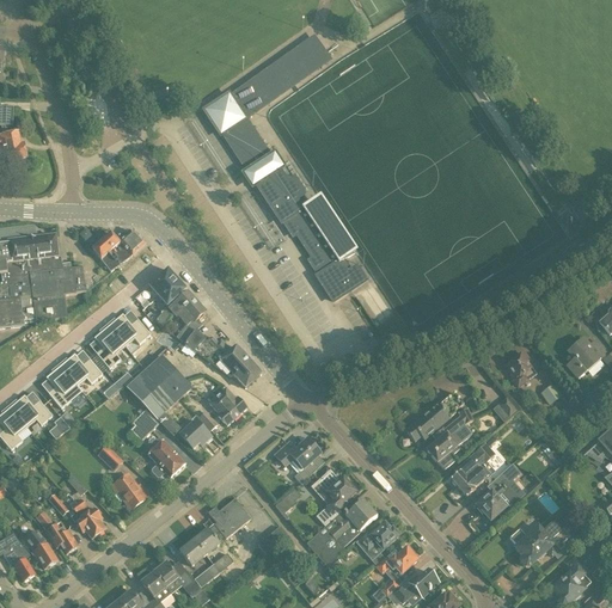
[(212,103),(203,109),(216,128),(220,133),(222,131),(243,163),(248,169),(242,172),(251,185),(255,183),(281,223),(282,222),(292,237),(295,233),(311,256),(307,258),(317,272),(314,274),(334,302),(368,278),(357,263),(349,268),(343,258),(356,250),(319,194),(313,198),(304,206),(298,197),(307,191),(295,173),(288,178),(281,166),(283,165),(274,151),(269,154),(255,133),(244,117),(244,116),(298,79),(319,63),(322,61),(316,53),(311,47),(306,41),(306,40),(298,47),(298,45),(279,60),(230,94),(228,92),(212,103)]
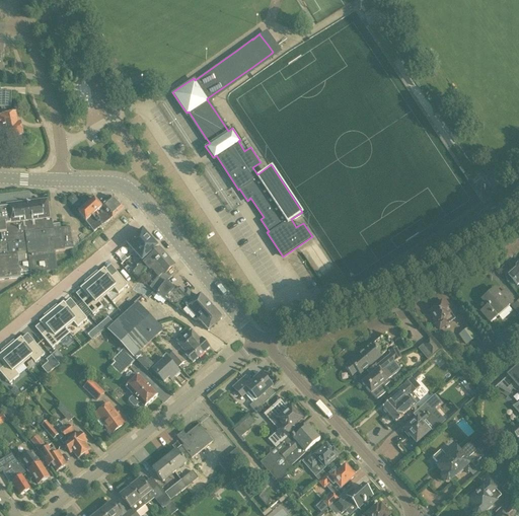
[(82,66),(88,64),(83,54),(78,57),(82,66)]
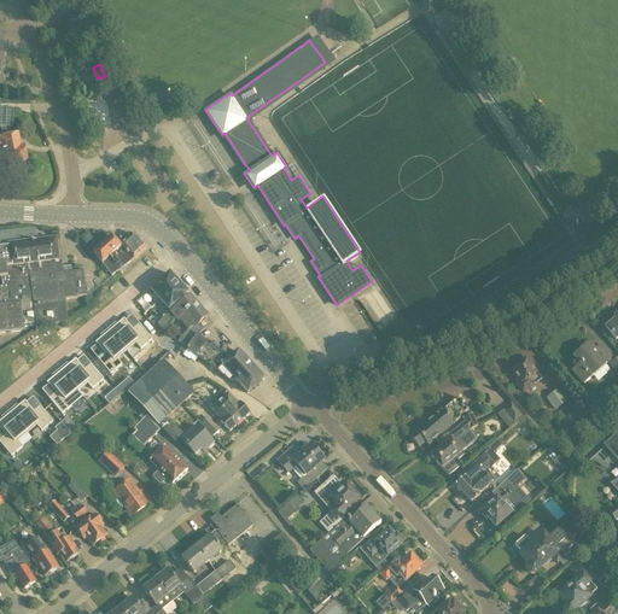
[(0,124),(1,124),(4,135),(0,135),(0,162),(3,162),(3,164),(15,162),(16,162),(17,164),(21,163),(22,161),(25,159),(23,146),(19,146),(17,135),(6,138),(5,126),(12,126),(13,107),(1,106),(0,103),(0,124)]
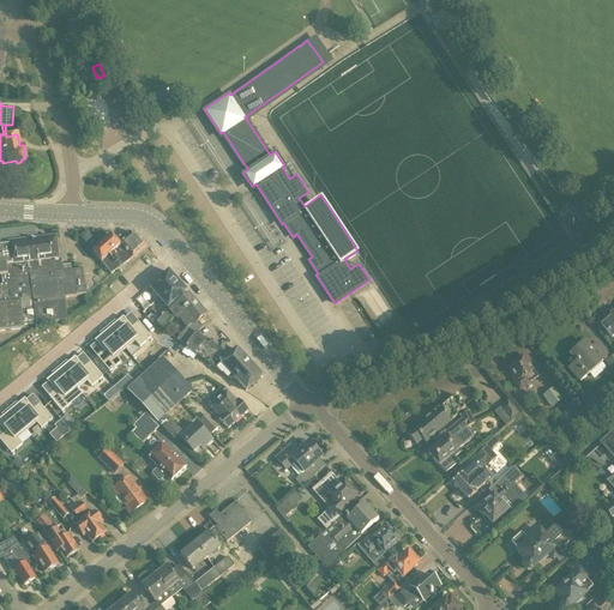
[(36,237),(35,230),(31,227),(0,229),(0,273),(1,273),(2,288),(0,288),(0,327),(24,325),(23,320),(34,319),(34,322),(67,318),(65,295),(77,294),(77,293),(86,291),(83,266),(62,269),(61,257),(58,258),(55,235),(36,237)]
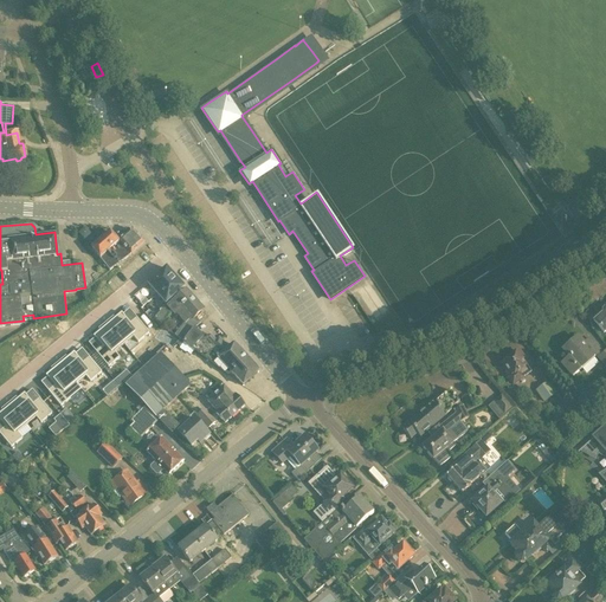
[(144,240),(134,228),(130,227),(118,239),(110,228),(92,245),(110,267),(137,246),(144,240)]
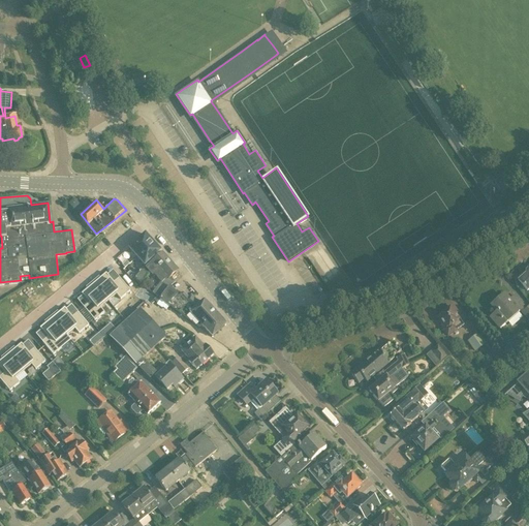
[(145,231),(129,246),(136,254),(153,240),(145,231)]
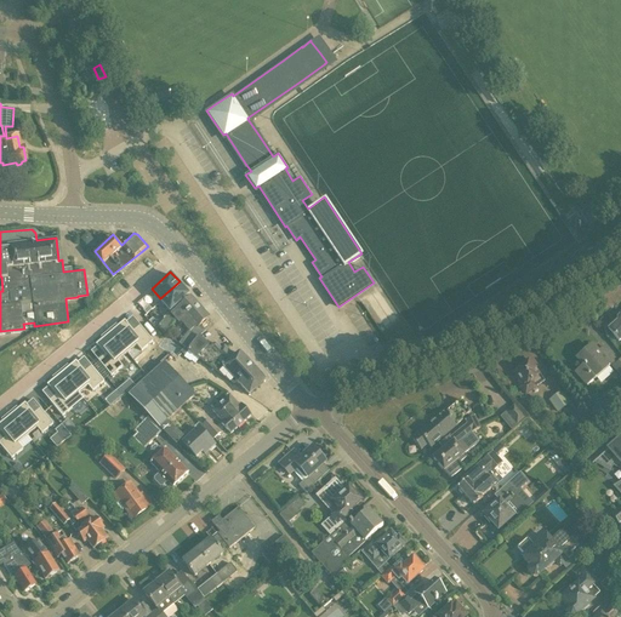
[(180,281),(160,298),(170,309),(188,292),(180,281)]
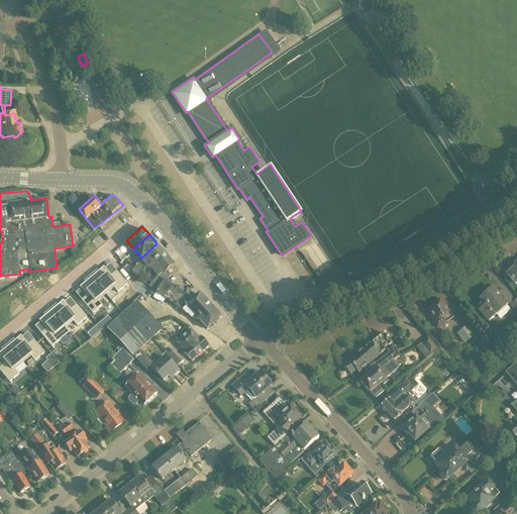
[(160,244),(142,260),(149,268),(150,266),(157,272),(158,273),(159,274),(163,270),(164,272),(167,269),(174,263),(175,262),(172,259),(160,244)]
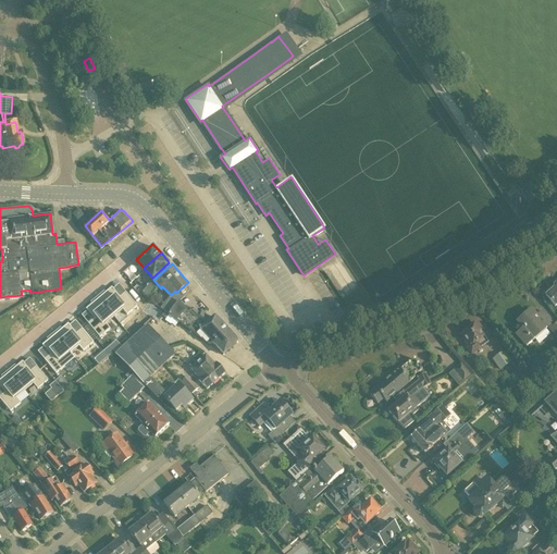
[(551,284),(542,292),(542,296),(547,302),(551,302),(552,300),(553,303),(551,305),(555,309),(556,307),(556,278),(553,282),(553,284),(551,284)]
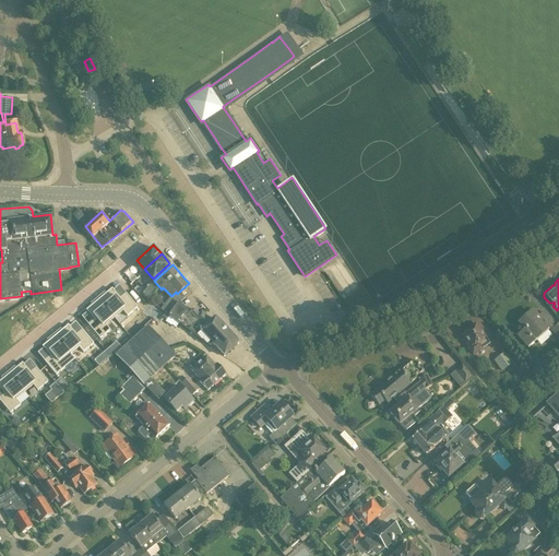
[(149,298),(156,288),(150,284),(141,293),(149,298)]
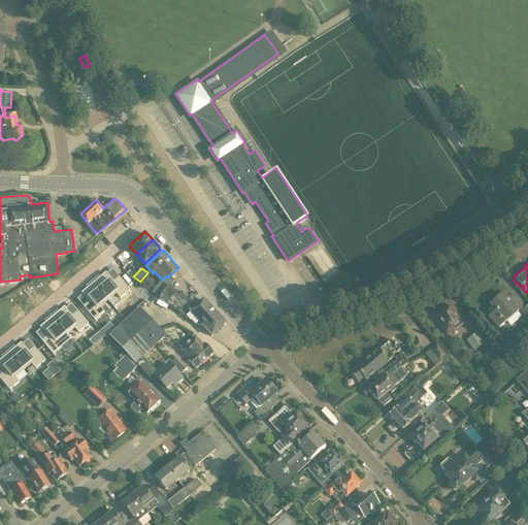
[(98,273),(92,279),(107,297),(116,291),(120,296),(129,288),(119,274),(113,279),(105,270),(99,274),(98,273)]
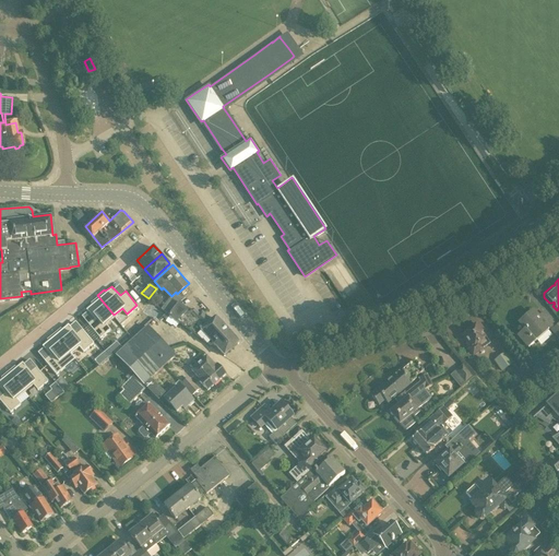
[(92,303),(85,307),(94,317),(87,322),(99,335),(109,327),(106,322),(114,315),(97,295),(91,300),(92,303)]
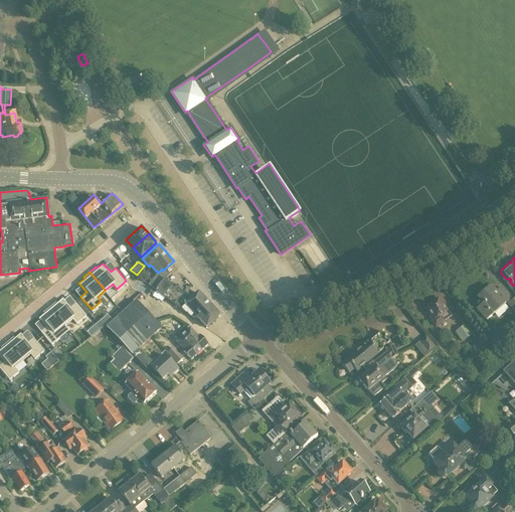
[(156,289),(163,279),(158,275),(157,276),(155,274),(148,283),(156,289)]
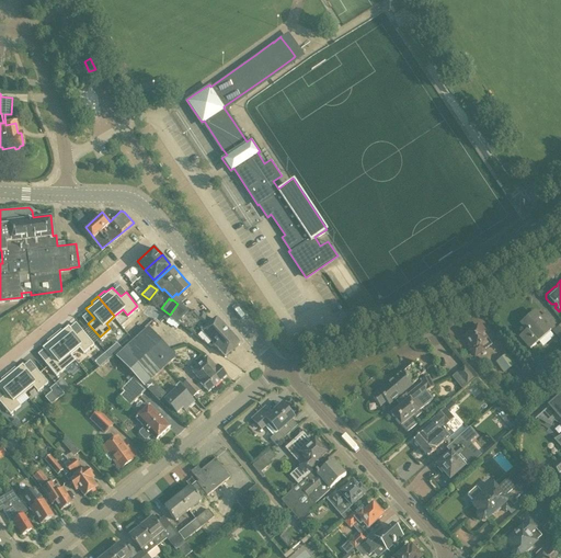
[(152,317),(153,315),(159,318),(165,312),(149,300),(142,310),(152,317)]
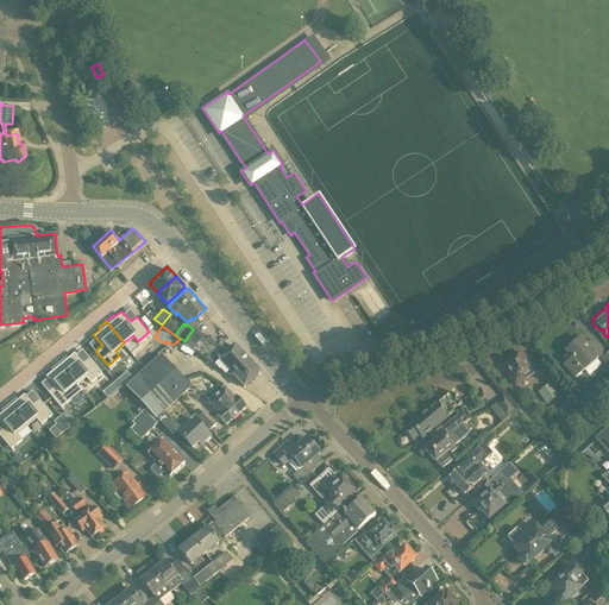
[(193,329),(184,341),(183,341),(193,348),(228,373),(231,372),(244,386),(259,371),(236,345),(231,350),(221,339),(218,341),(212,334),(208,338),(206,335),(205,336),(203,336),(194,328),(193,329)]
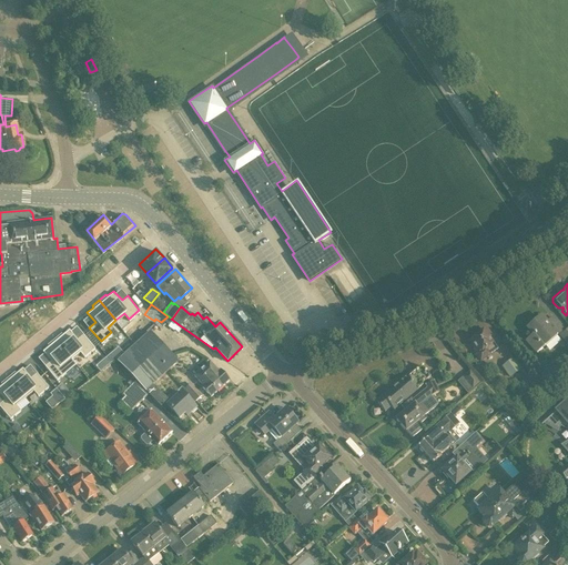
[(548,322),(539,313),(527,324),(533,331),(526,338),(537,350),(544,344),(563,328),(554,318),(548,322)]
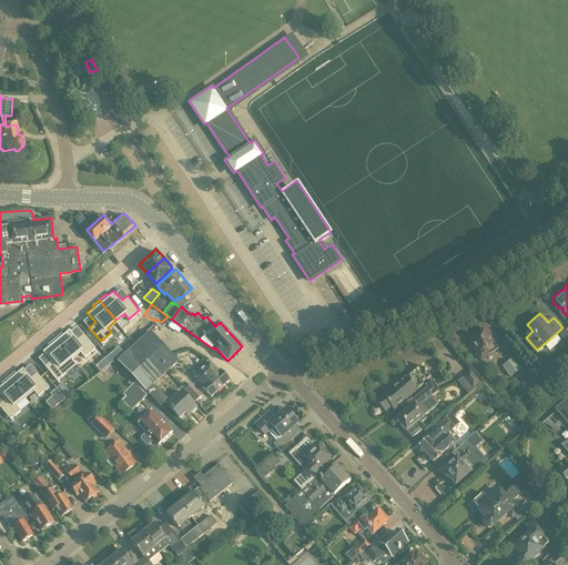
[(493,341),(489,335),(490,334),(486,328),(470,338),(478,350),(476,352),(480,357),(498,346),(494,340),(493,341)]
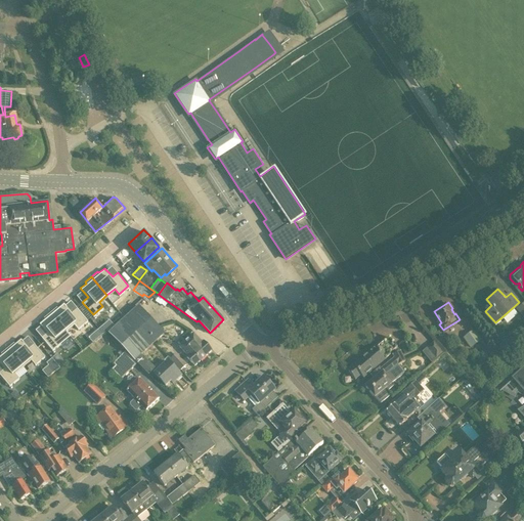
[(57,306),(51,311),(67,330),(75,323),(79,329),(88,320),(77,307),(72,311),(64,303),(58,307),(57,306)]
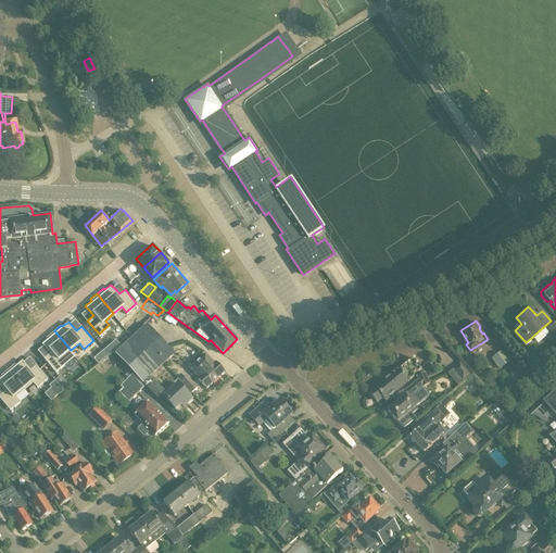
[(156,396),(161,391),(146,377),(174,352),(146,323),(115,351),(142,380),(156,396)]
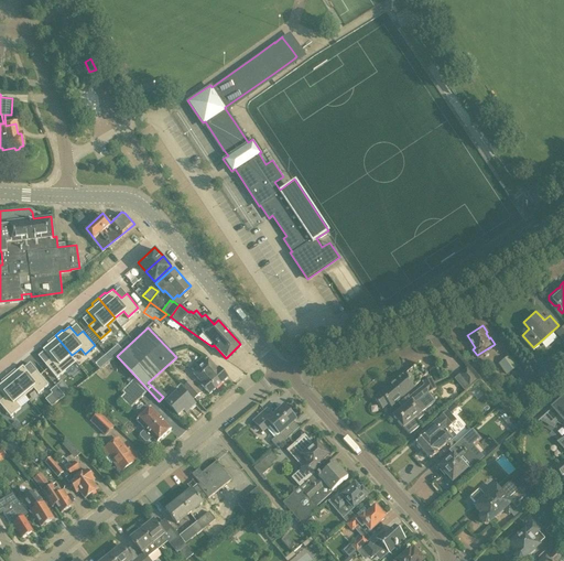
[(50,343),(43,347),(51,357),(45,363),(57,376),(67,368),(63,363),(72,355),(55,335),(49,341),(50,343)]
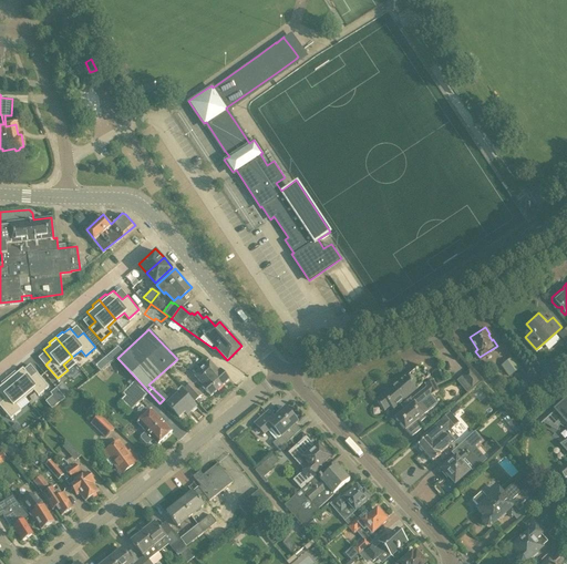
[(106,354),(111,359),(123,350),(117,345),(106,354)]
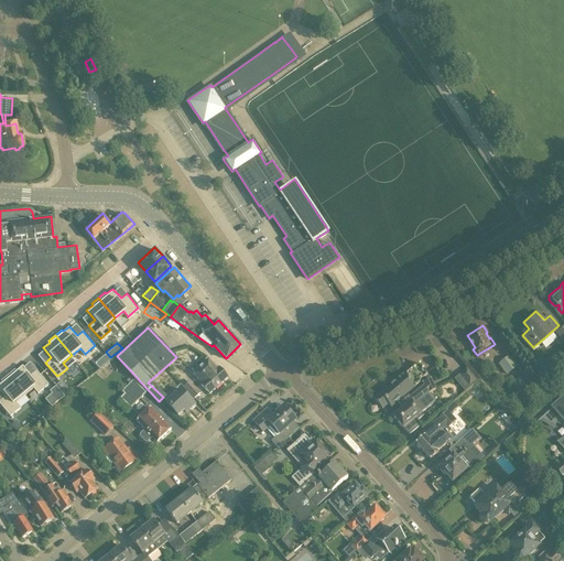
[(99,367),(110,357),(106,352),(95,362),(99,367)]
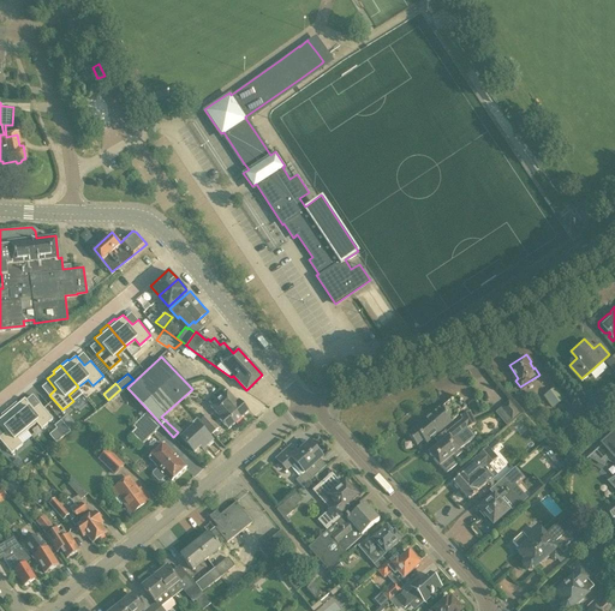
[(553,407),(565,397),(556,384),(543,393),(553,407)]
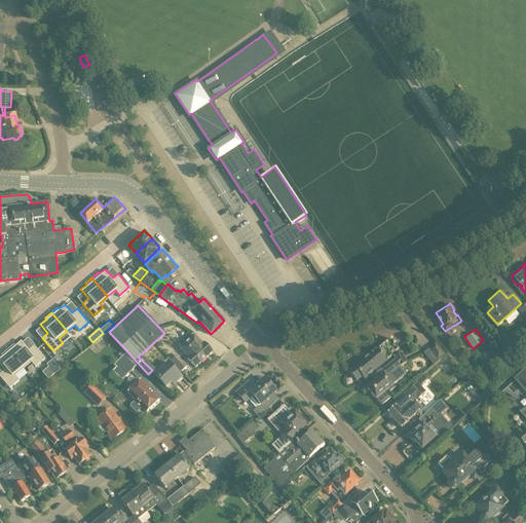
[(201,343),(193,334),(180,346),(188,355),(187,357),(194,366),(212,350),(203,341),(201,343)]
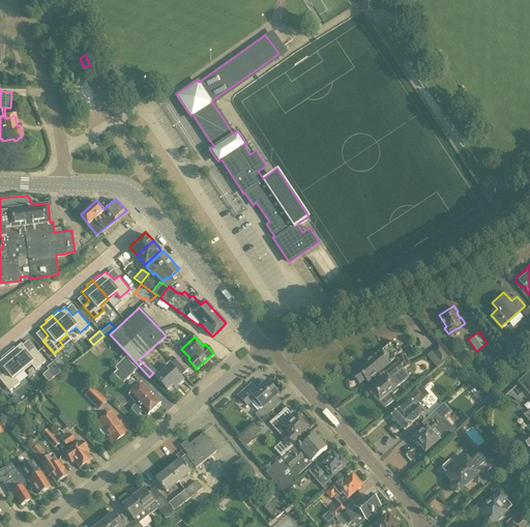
[(393,355),(401,348),(392,339),(380,349),(379,348),(379,349),(351,372),(351,373),(358,381),(359,381),(363,377),(366,380),(367,379),(388,360),(389,360),(393,356),(393,355)]
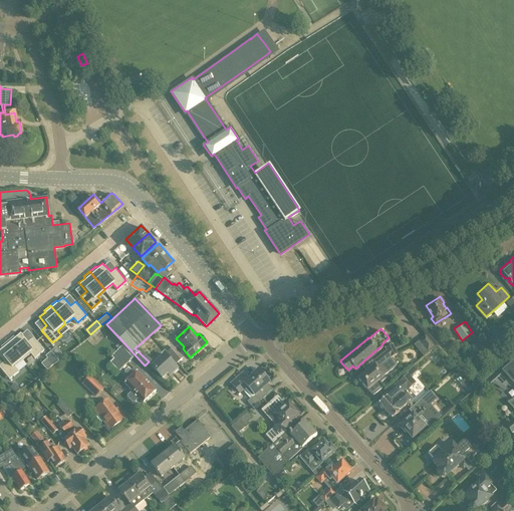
[(14,335),(7,340),(23,358),(30,351),(34,356),(44,348),(33,335),(28,340),(20,331),(15,336),(14,335)]
